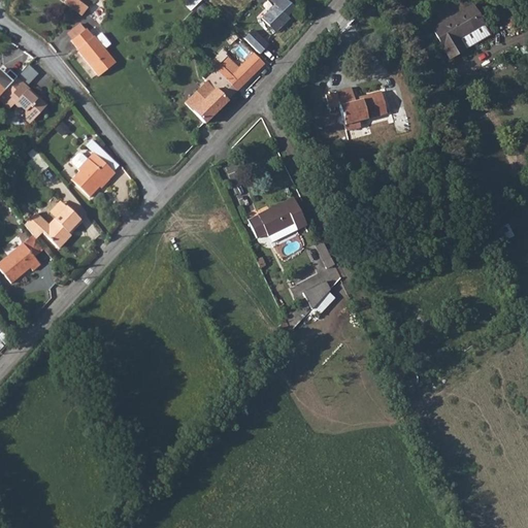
[(89,5),(81,0),(66,0),(65,1),(84,13),(89,5)]
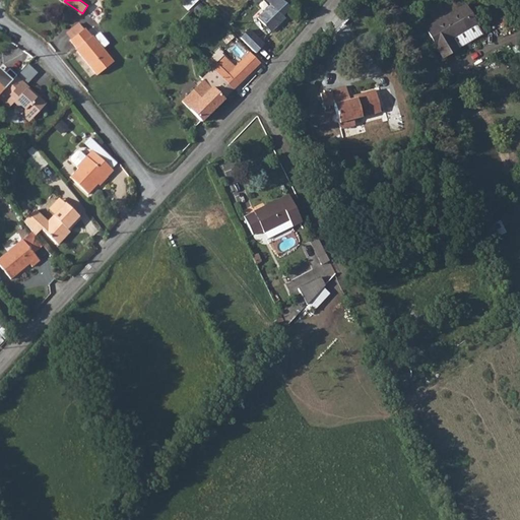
[(188,0),(185,7),(192,10),(197,0),(188,0)]
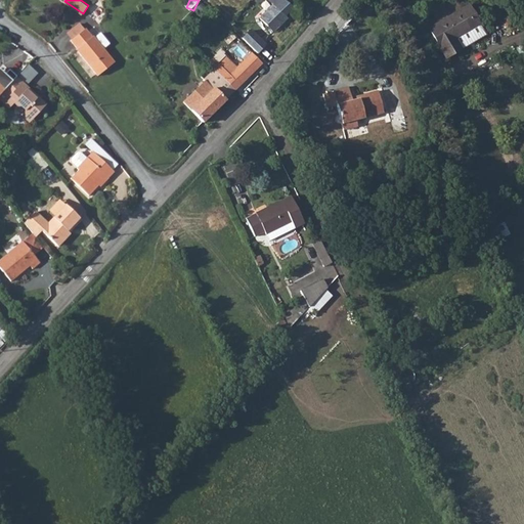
[(269,0),(273,3),(260,16),(273,30),(286,16),(284,14),(290,7),(281,0),(269,0)]
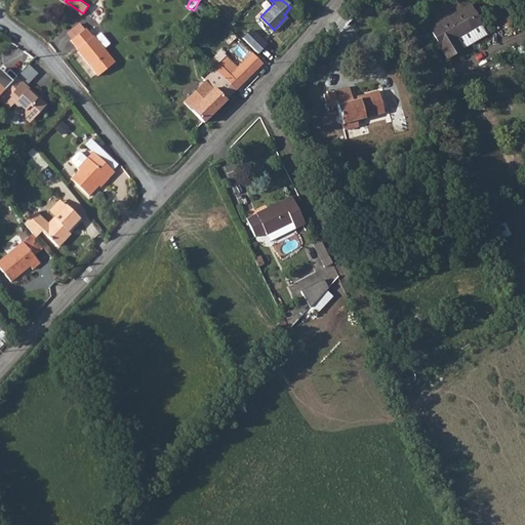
[(471,4),(432,29),(450,57),(489,33),(471,4)]
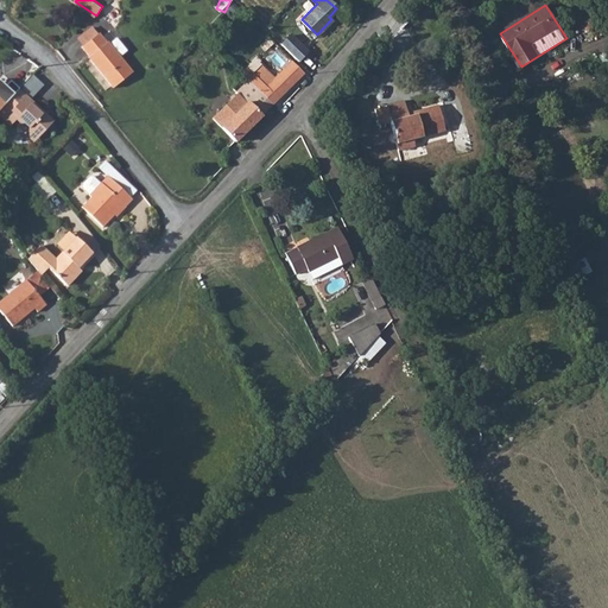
[(78,37),(84,44),(99,33),(93,26),(78,37)]
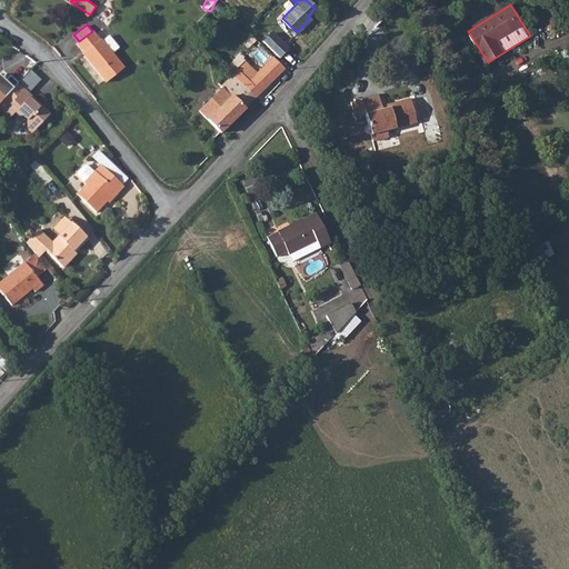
[(92,31),(79,41),(78,42),(86,51),(85,52),(107,81),(126,67),(112,51),(119,47),(110,35),(103,40),(102,39),(101,39),(93,30),(92,31)]
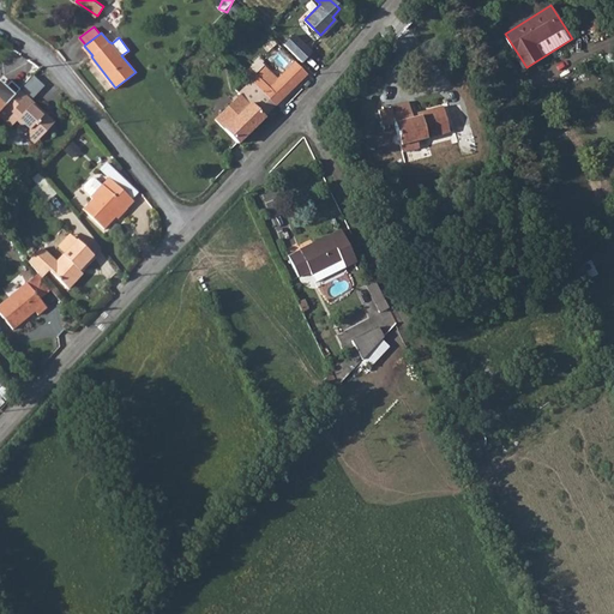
[(289,35),(282,44),(298,58),(305,48),(289,35)]
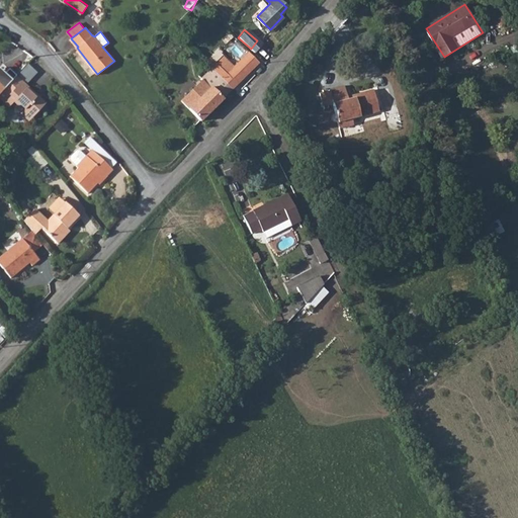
[(257,40),(251,49),(257,54),(263,47),(257,40)]
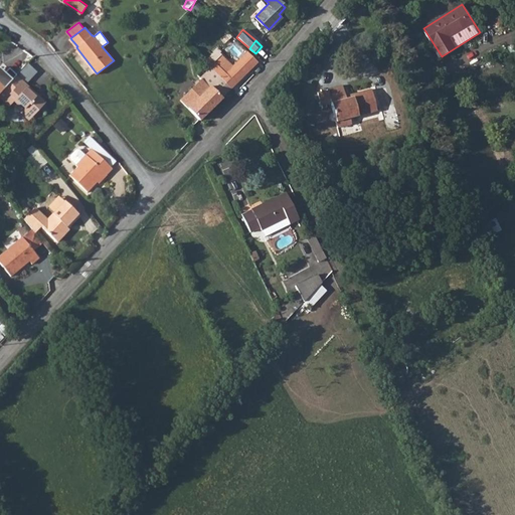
[(222,54),(210,66),(231,88),(259,61),(247,51),(233,64),(222,54)]
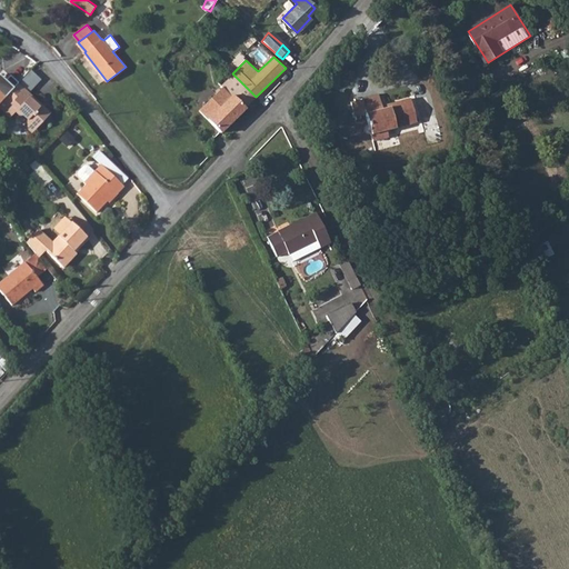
[(232,73),(228,70),(219,80),(223,86),(200,110),(221,131),(256,97),(232,73)]
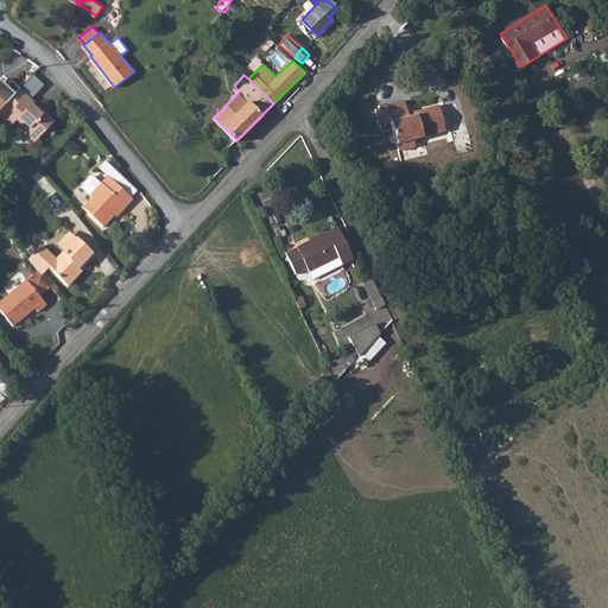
[(7,103),(0,111),(14,125),(20,119),(24,122),(29,122),(33,128),(35,137),(44,138),(55,126),(50,116),(51,114),(23,88),(7,103)]
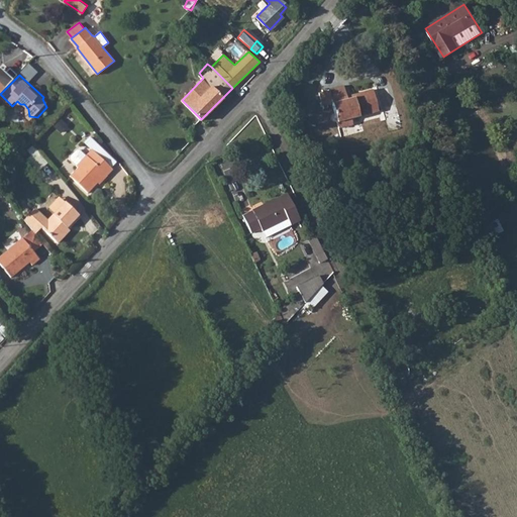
[(345,84),(320,90),(324,102),(332,100),(335,111),(331,112),(330,117),(332,120),(337,120),(338,125),(352,122),(351,117),(379,110),(375,89),(348,94),(345,84)]
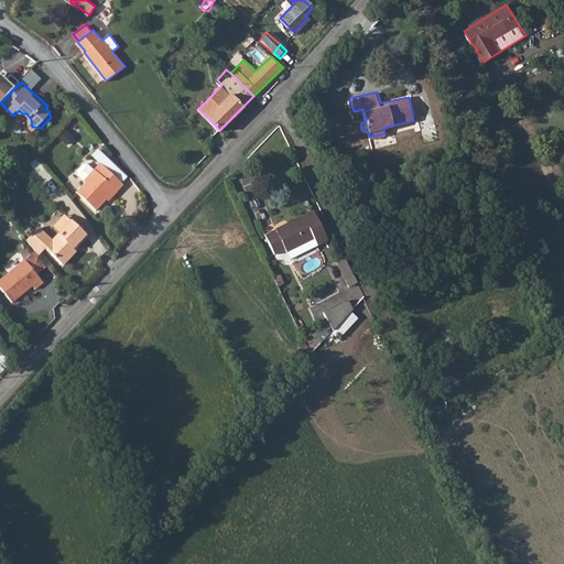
[(436,118),(425,119),(425,136),(436,136),(436,118)]
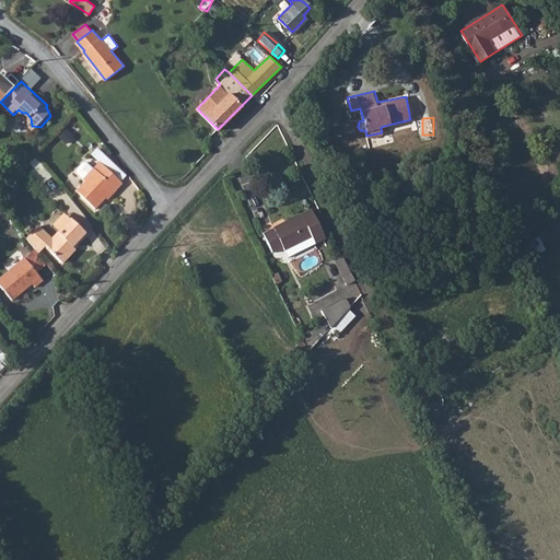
[(86,181),(78,189),(96,209),(117,189),(118,190),(125,184),(123,181),(104,163),(111,156),(102,148),(95,153),(103,161),(95,168),(90,163),(85,162),(80,168),(80,172),(85,178),(84,178),(86,181)]
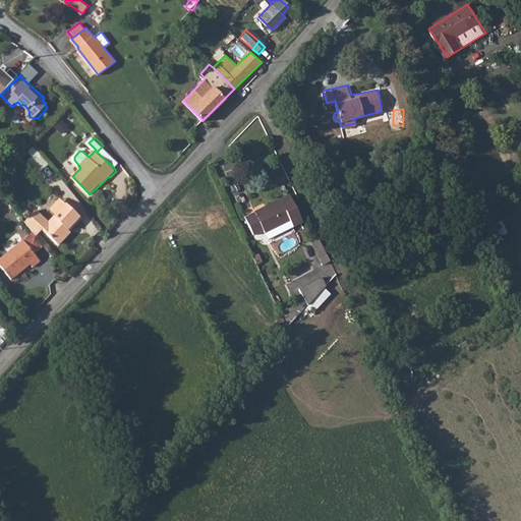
[(103,146),(97,152),(114,168),(119,163),(103,146)]
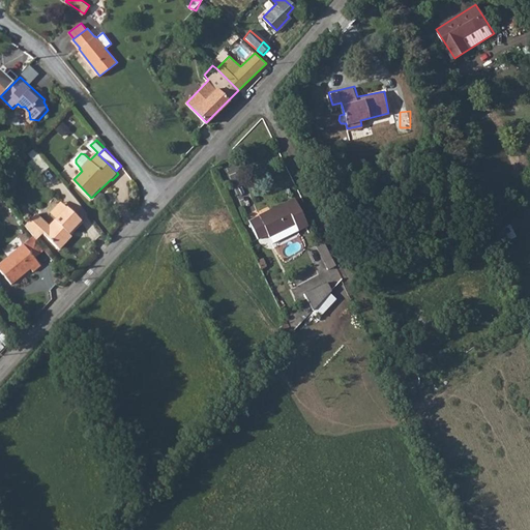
[(38,175),(50,167),(39,154),(28,164),(38,175)]
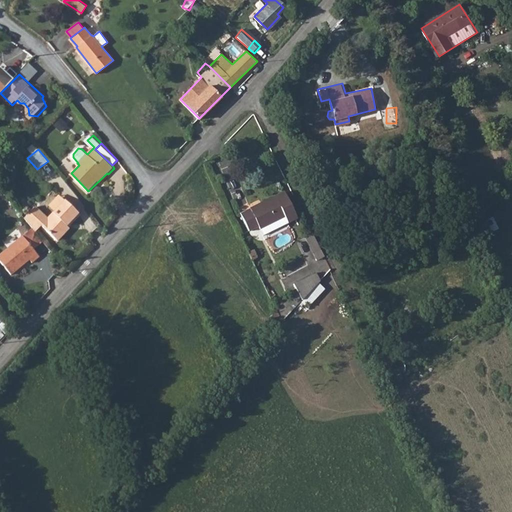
[(235,204),(247,201),(239,167),(227,170),(235,204)]
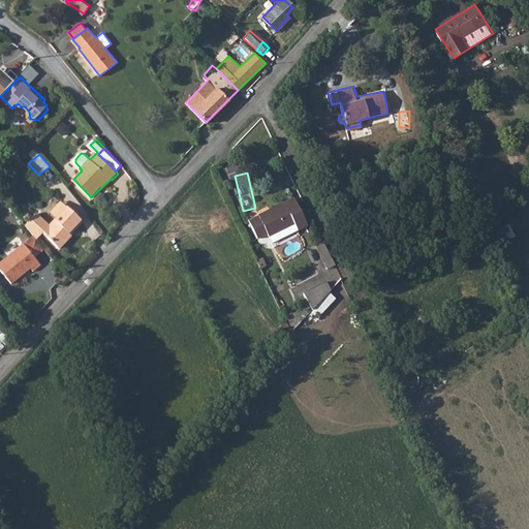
[(297,198),(249,221),(258,239),(267,235),(268,236),(296,223),(301,231),(311,226),(297,198)]
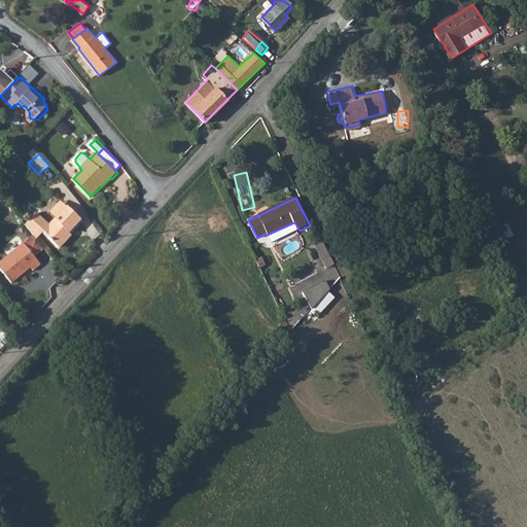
[(53,210),(58,215),(69,204),(63,199),(53,210)]
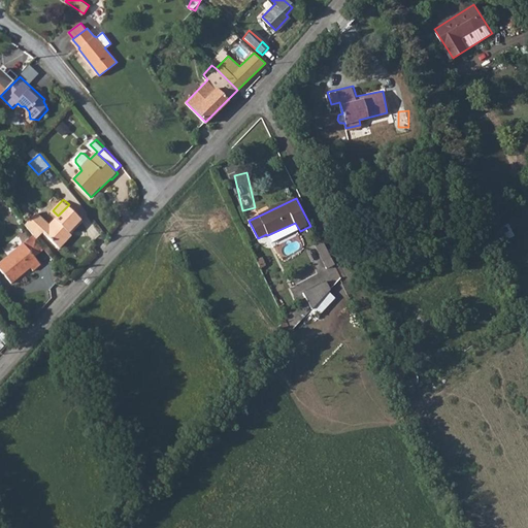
[(37,211),(26,223),(38,237),(44,231),(61,246),(72,233),(70,231),(83,217),(69,204),(58,216),(51,224),(37,211)]
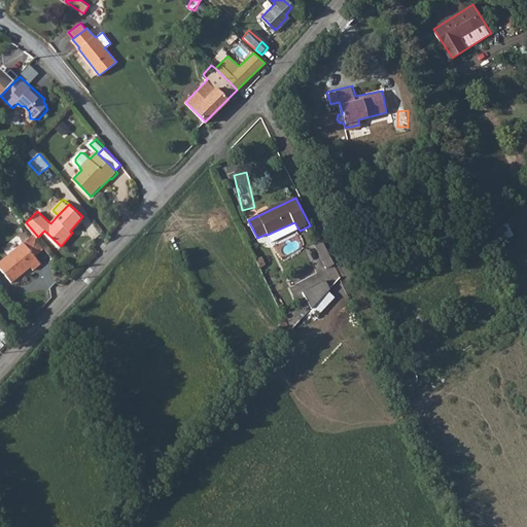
[(26,241),(0,262),(14,281),(33,267),(36,270),(43,262),(26,241)]
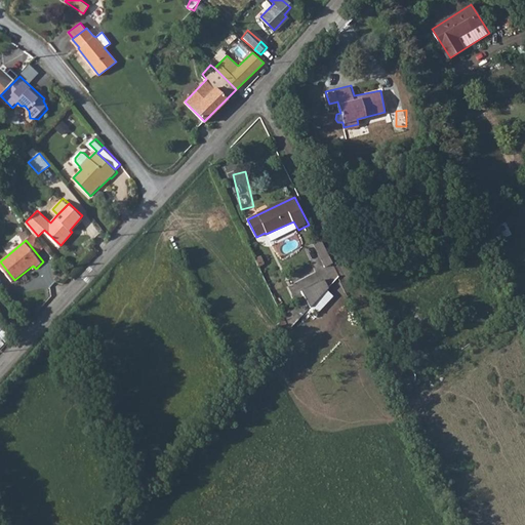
[(301,293),(310,311),(329,291),(325,282),(301,293)]
